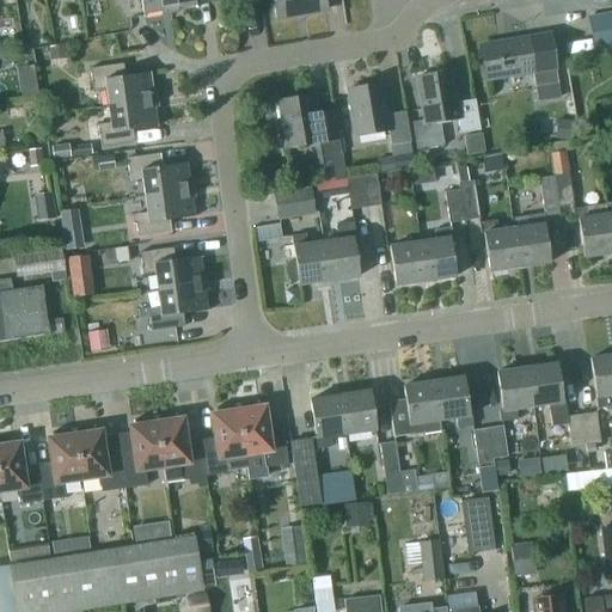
[(170,13),(167,0),(140,0),(144,18),(170,13)]
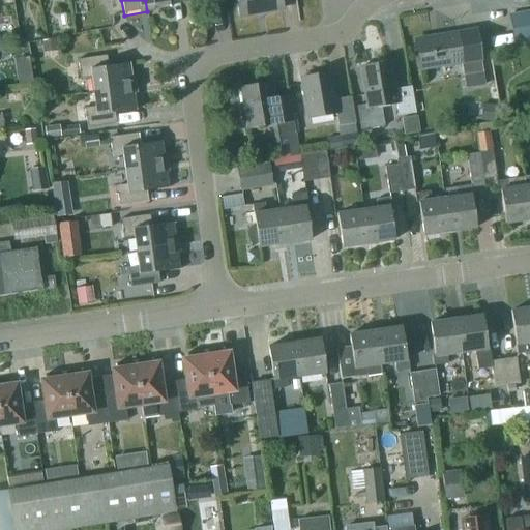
[(145,0),(147,11),(170,8),(169,0),(145,0)]
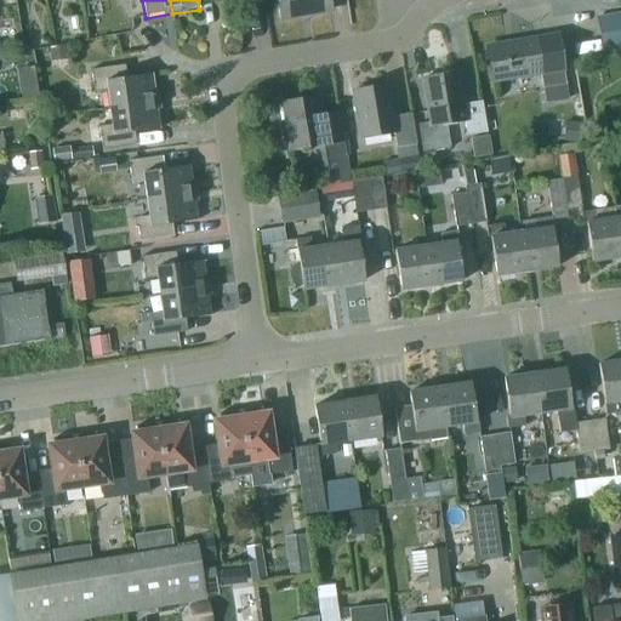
[(279,0),(283,18),(330,10),(328,0),(279,0)]
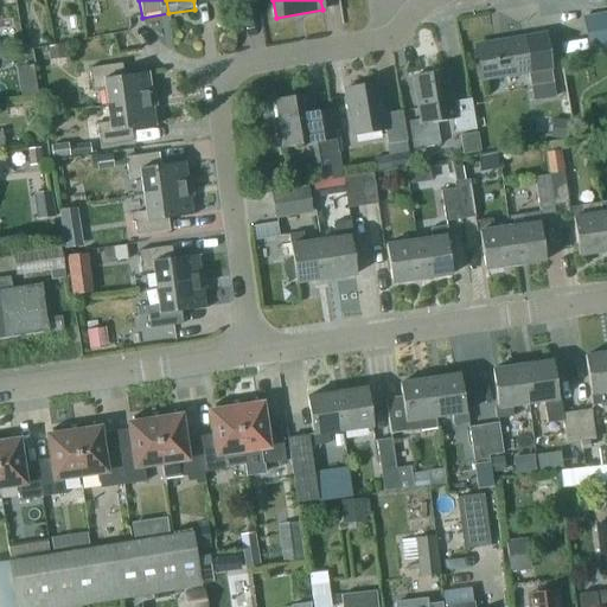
[(606,12),(589,17),(594,40),(595,48),(605,46),(606,45),(606,12)]
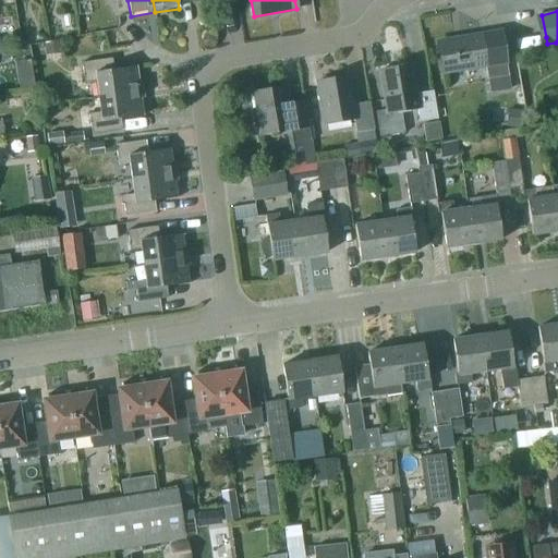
[(444,72),(485,65),(487,79),(509,74),(506,49),(485,52),(482,35),(438,41),(444,72)]
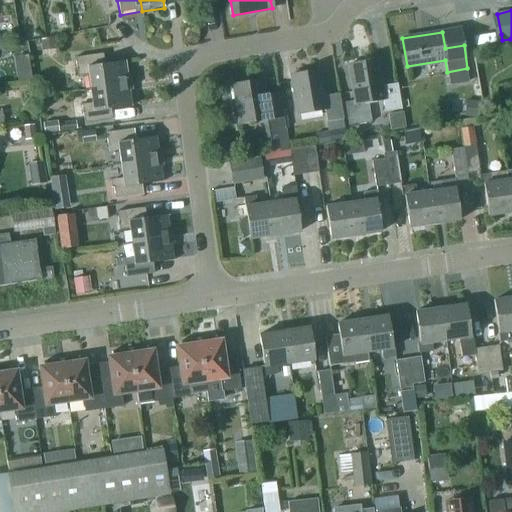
[(53,38),(40,40),(41,51),(54,50),(53,38)]
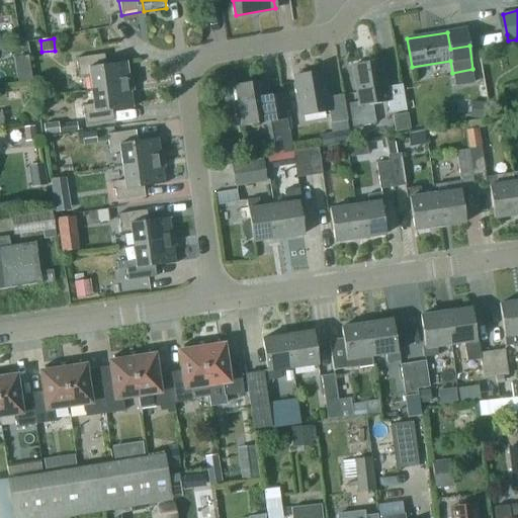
[(89,75),(91,90),(131,85),(127,62),(105,65),(103,55),(76,58),(78,77),(89,75)]
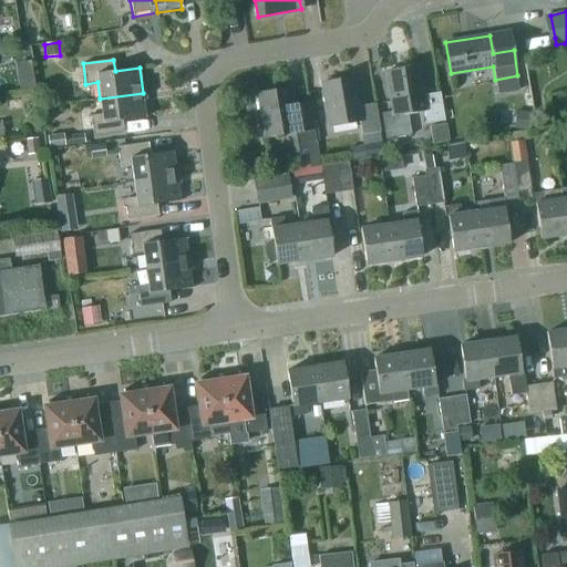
[(419,65),(388,71),(394,112),(381,114),(384,140),(411,136),(408,113),(425,111),(428,124),(445,121),(441,92),(424,94),(419,65)]
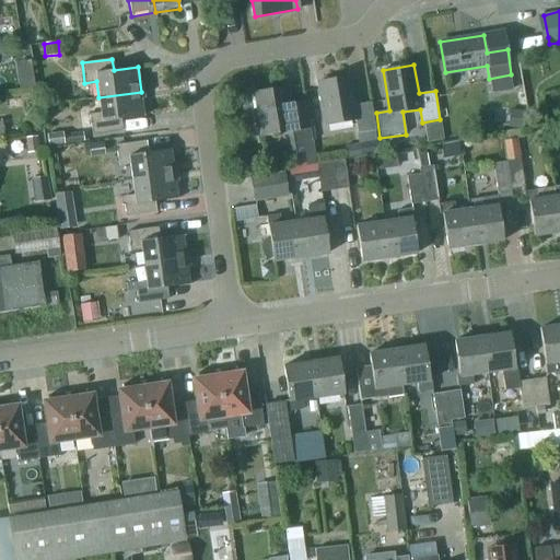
[(319,81),(327,126),(358,120),(359,133),(376,130),(372,102),(354,105),(350,77),(319,81)]
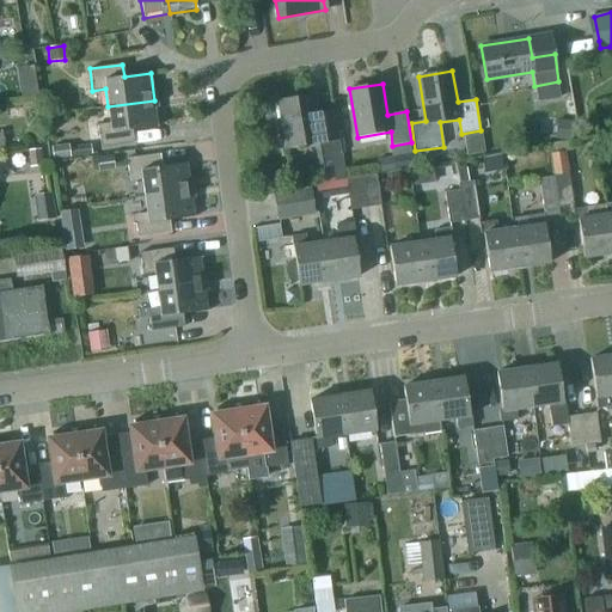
[(313,95),(279,101),(287,148),(313,144),(318,142),(320,157),(341,153),(340,151),(336,132),(334,110),(316,112),(313,95)]
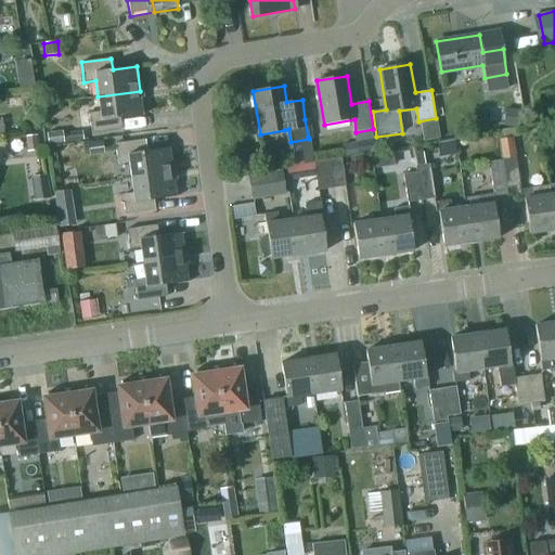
[(140,91),(98,97),(99,113),(88,114),(91,133),(120,130),(119,118),(143,115),(140,91)]
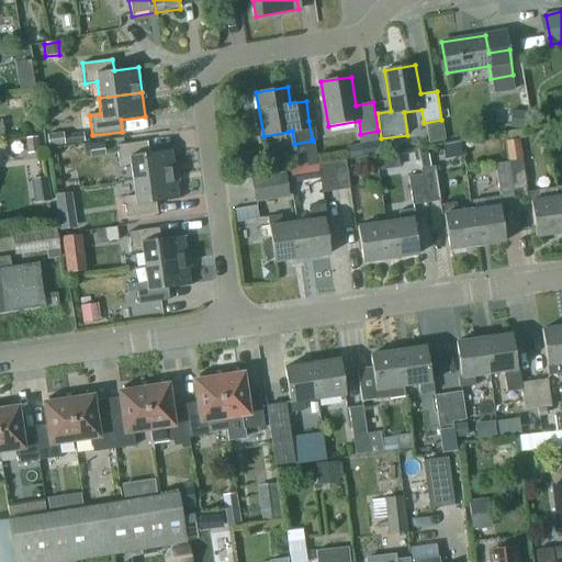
[(510,110),(508,128),(525,130),(527,112),(510,110)]
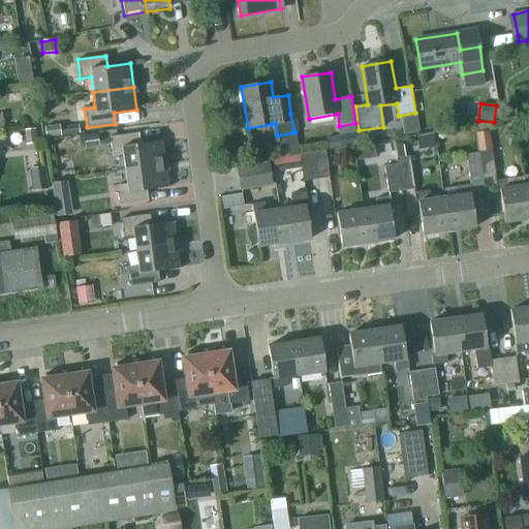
[(58,125),(43,127),(44,138),(60,136),(58,125)]
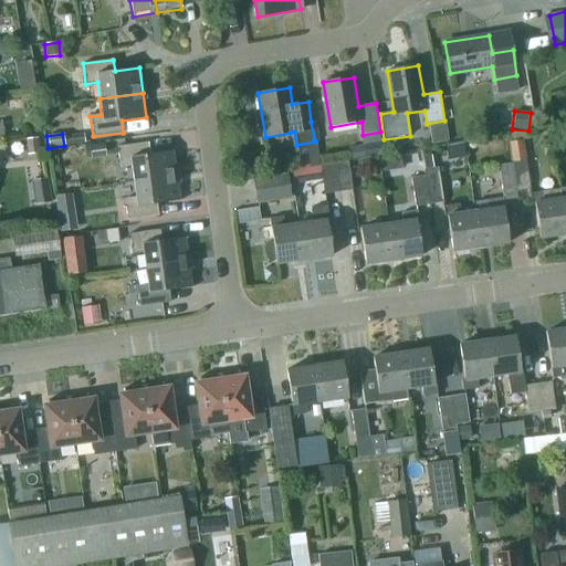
[(37,138),(24,139),(27,155),(39,154),(37,138)]
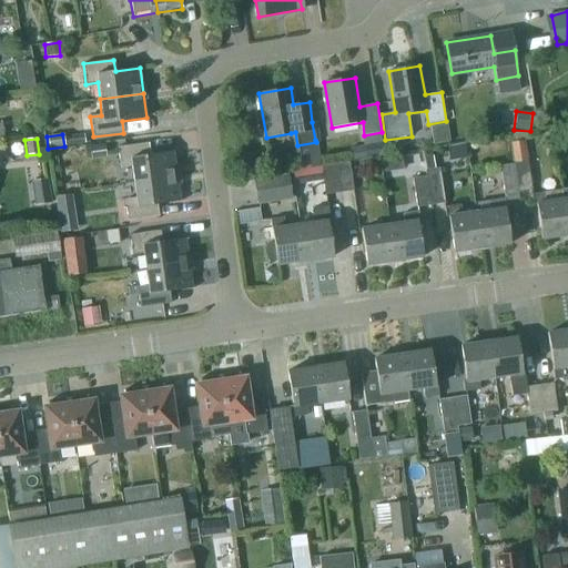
[(526,161),(524,142),(509,144),(513,163),(526,161)]
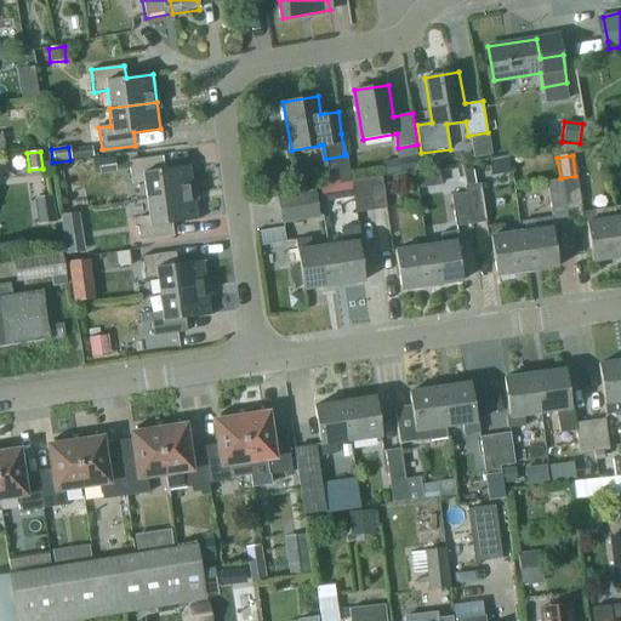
[(416,157),(397,160),(399,172),(419,170),(416,157)]
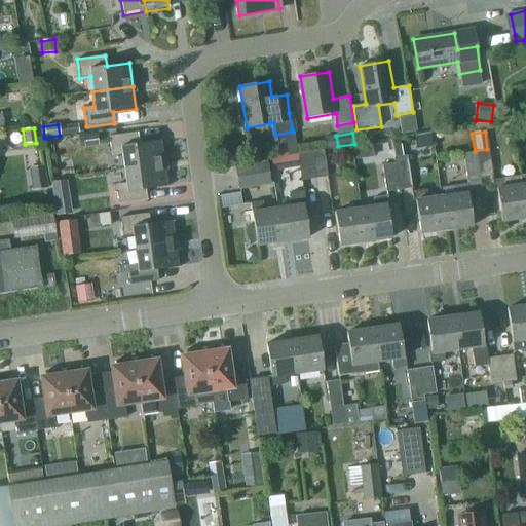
[(96,134),(81,136),(83,148),(98,146),(96,134)]
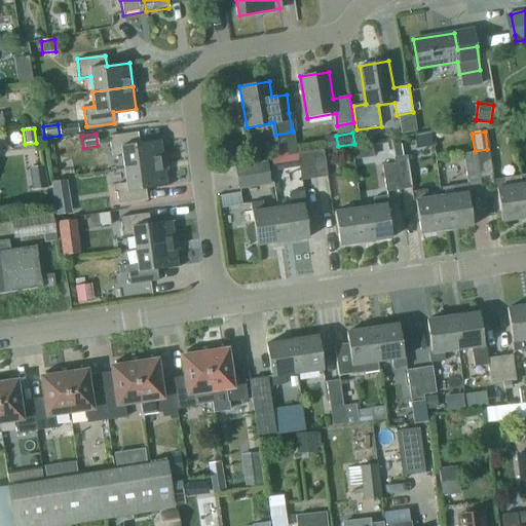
[(122,154),(124,170),(164,163),(161,141),(139,144),(137,134),(109,138),(111,156),(122,154)]
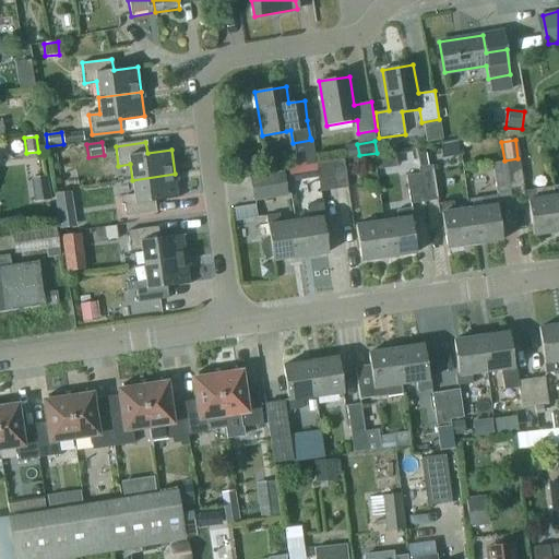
[(425,154),(417,155),(418,163),(419,168),(427,167),(425,154)]
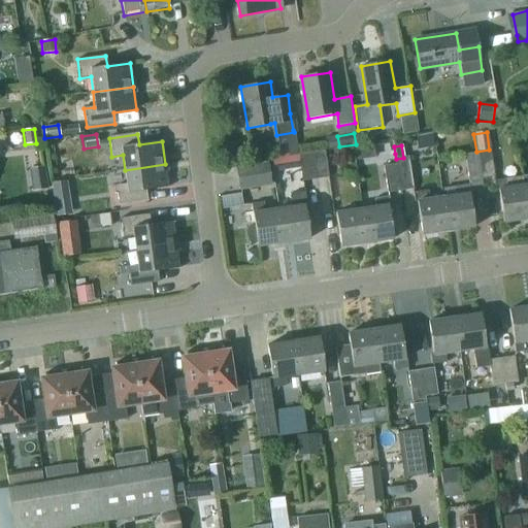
[(364,146),(354,149),(356,161),(366,159),(364,146)]
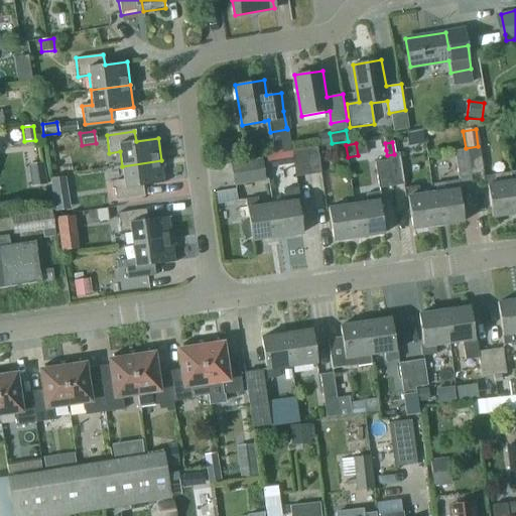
[(468,150),(471,175),(483,173),(480,148),(468,150)]
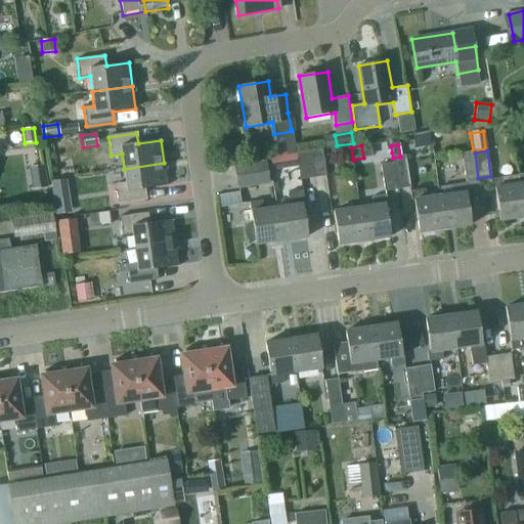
[(310,153),(313,178),(325,177),(321,151),(310,153)]
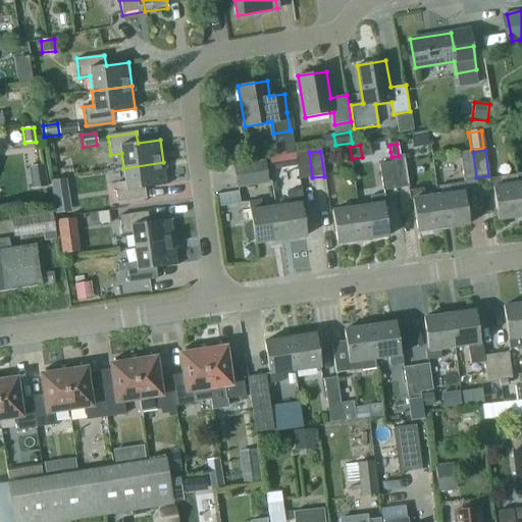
[(312,177),(309,152),(296,154),(299,179),(312,177)]
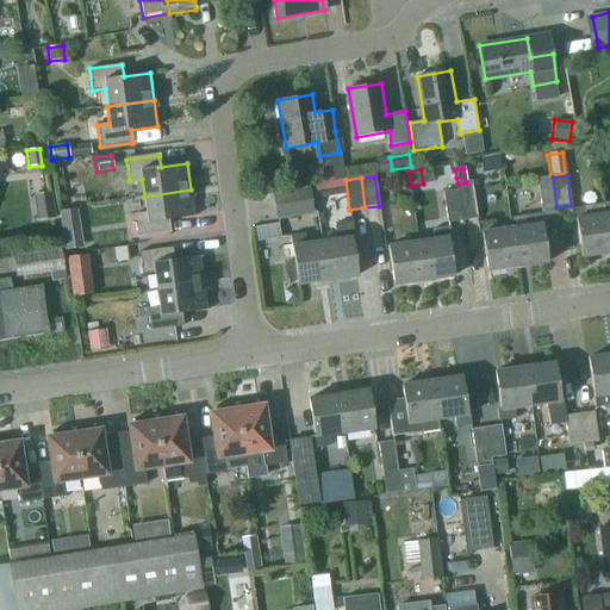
[(556,207),(553,178),(537,180),(542,209),(556,207)]
